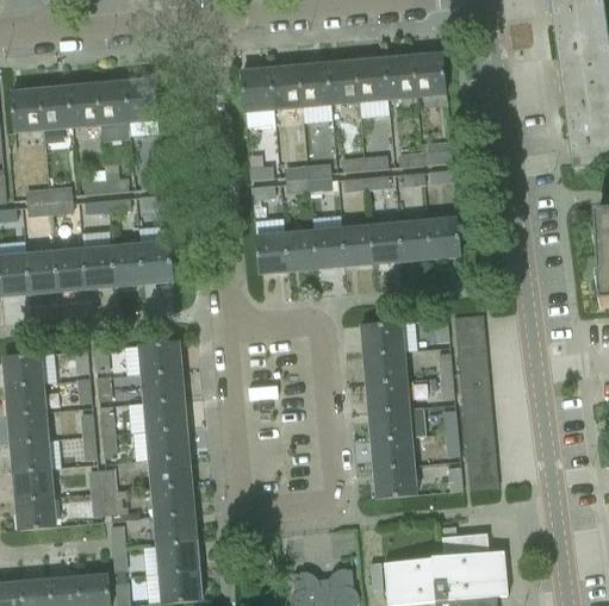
[(573,148),(576,169),(608,163),(608,57),(601,0),(553,0),(555,13),(559,12),(561,25),(557,25),(572,135),(576,135),(578,148),(573,148)]
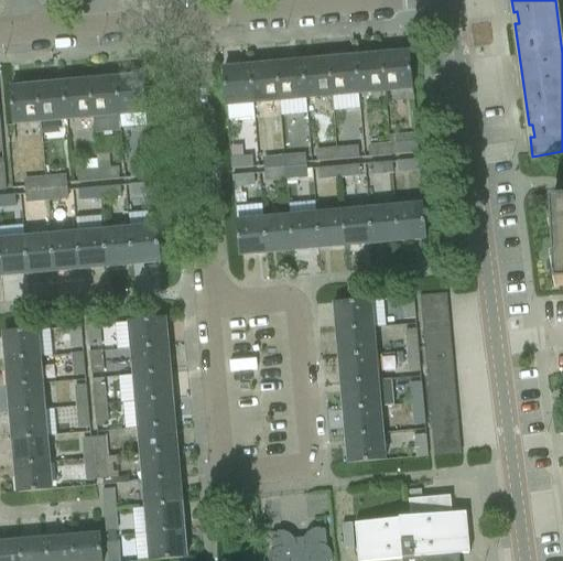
[(409,51),(382,53),(386,89),(412,87),(409,51)]
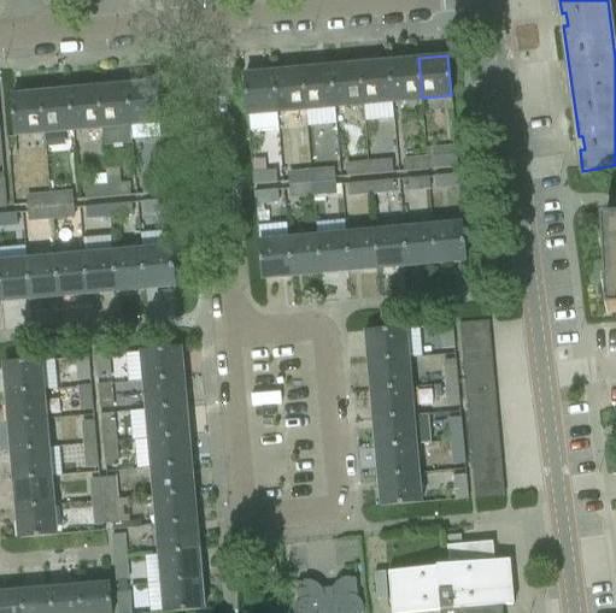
[(418,58),(389,60),(393,100),(422,98),(418,58)]
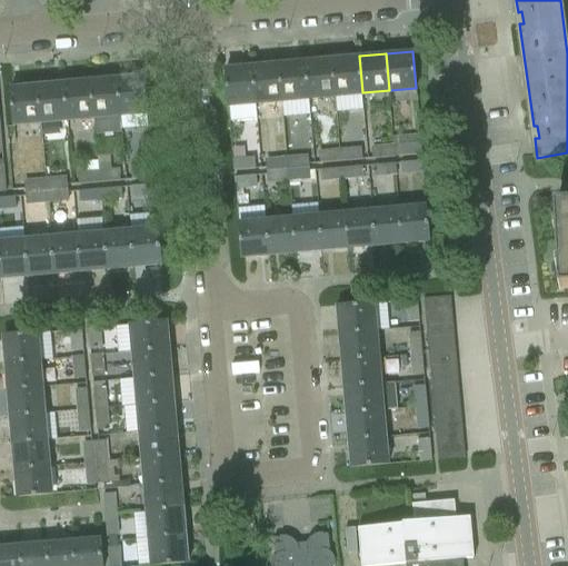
[(359,56),(332,58),(336,95),(337,110),(364,108),(362,92),(359,56)]
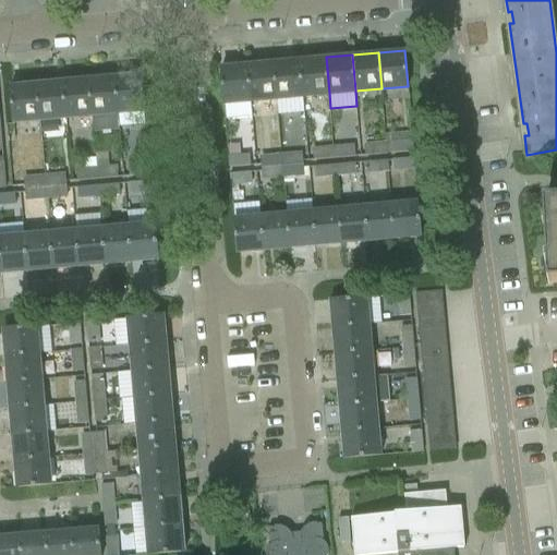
[(326,57),(300,59),(303,95),(329,93),(326,57)]
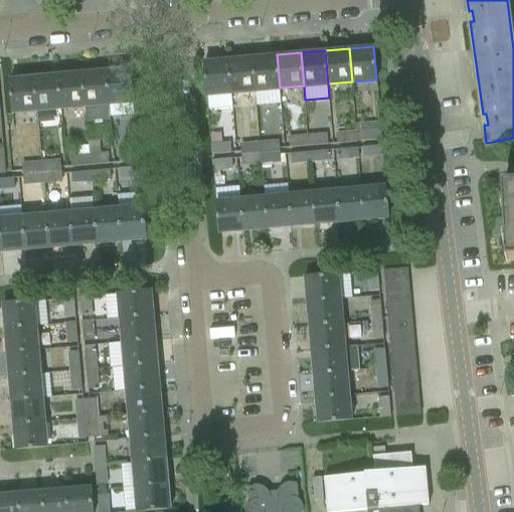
[(277,54),(252,56),(255,91),(280,88),(277,54)]
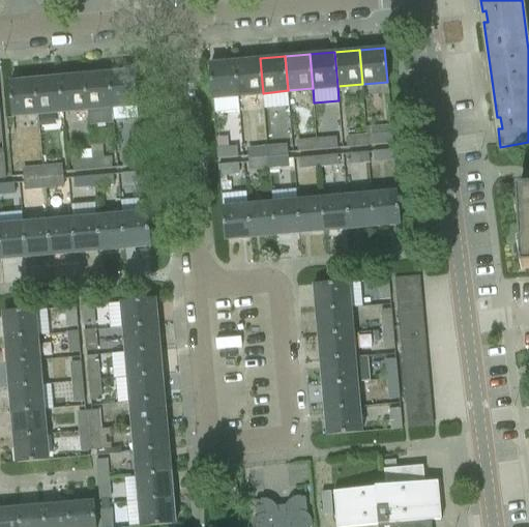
[(260,58),(235,61),(238,95),(263,93),(260,58)]
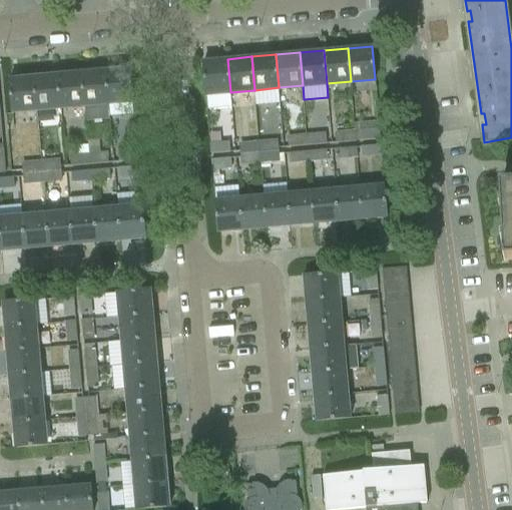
[(227,59),(203,61),(206,92),(206,94),(207,107),(232,105),(230,92),(227,59)]
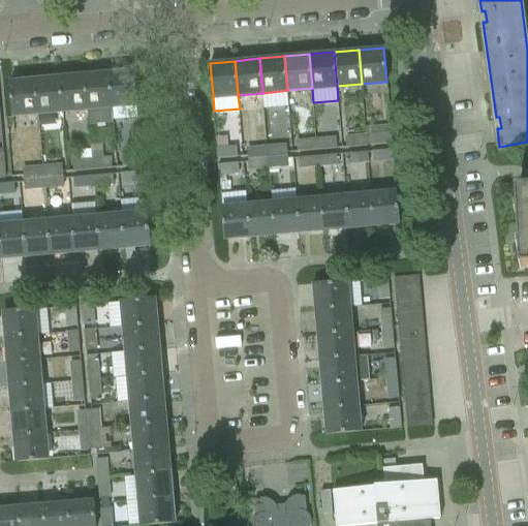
[(135,69),(110,71),(113,105),(114,119),(137,117),(136,103),(138,103),(135,69)]
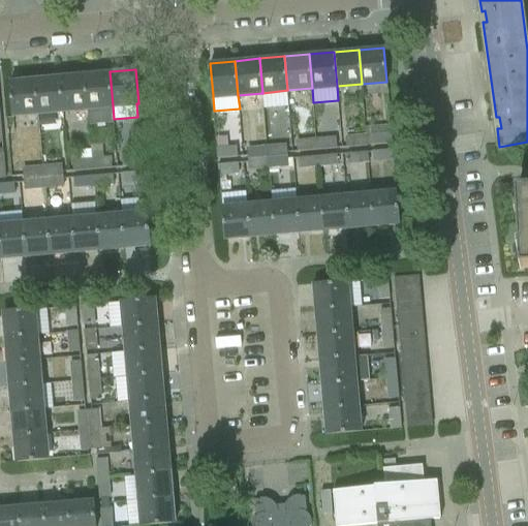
[(110,71),(85,73),(88,107),(89,123),(114,121),(114,119),(113,105),(110,71)]
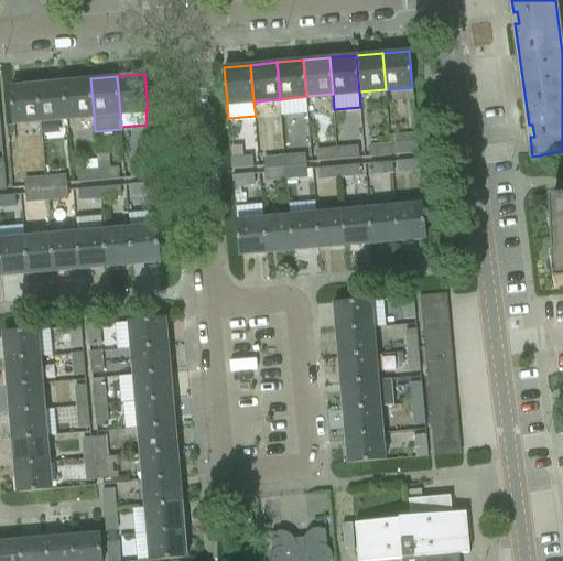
[(90,78),(64,81),(67,118),(94,115),(90,78)]
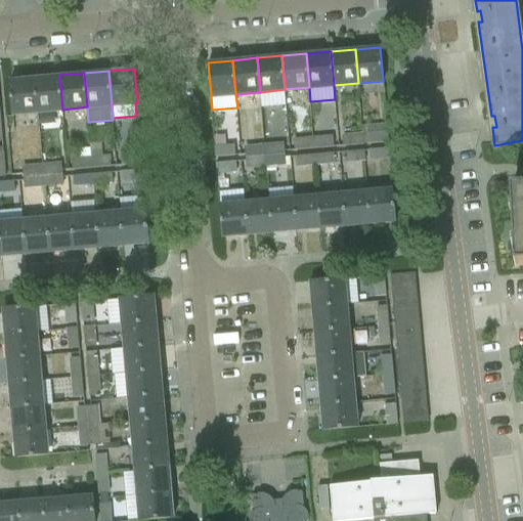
[(59,75),(35,78),(38,112),(62,110),(59,75)]
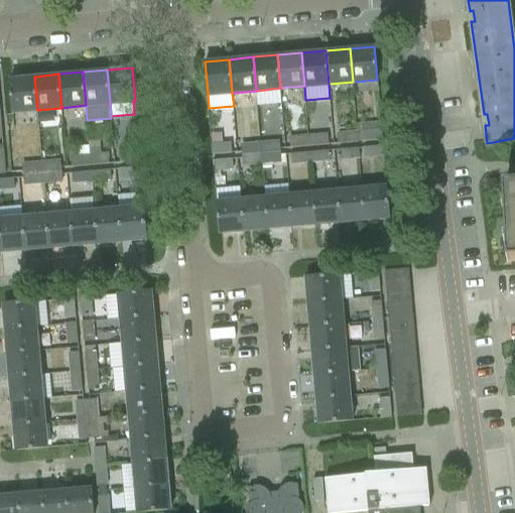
[(37,110),(34,77),(10,79),(13,112),(37,110)]
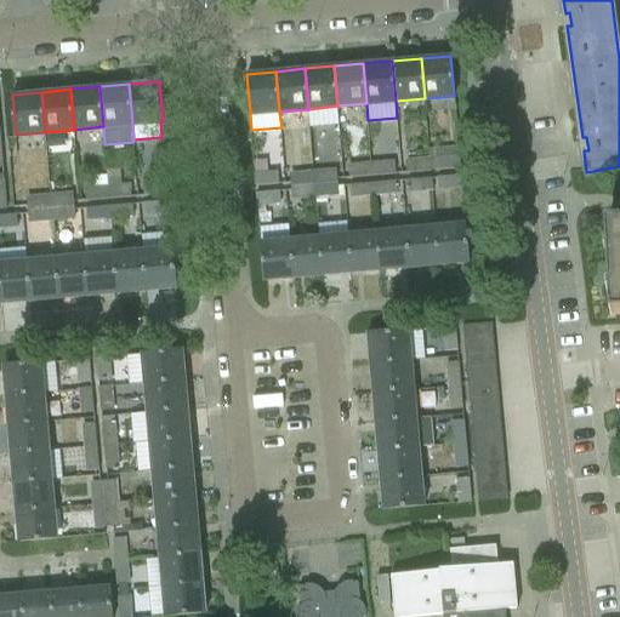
[(437,155),(438,167),(461,166),(460,154),(437,155)]
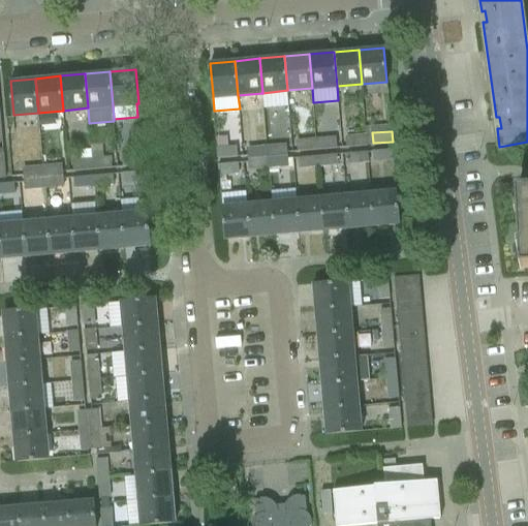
[(346,133),(347,146),(368,144),(367,132),(346,133)]
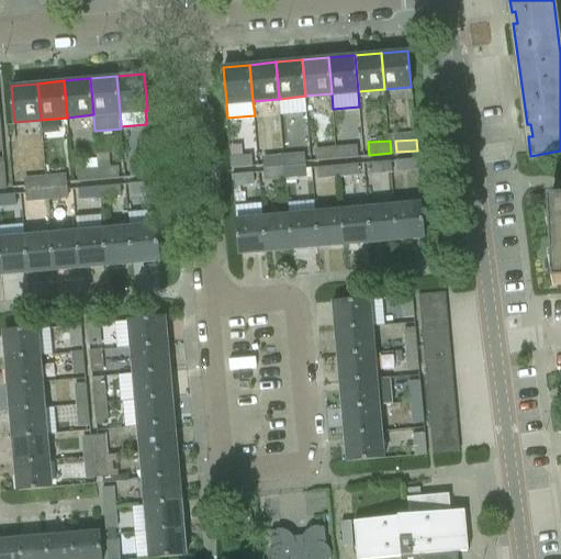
[(357,143),(336,145),(337,157),(358,156),(357,143)]
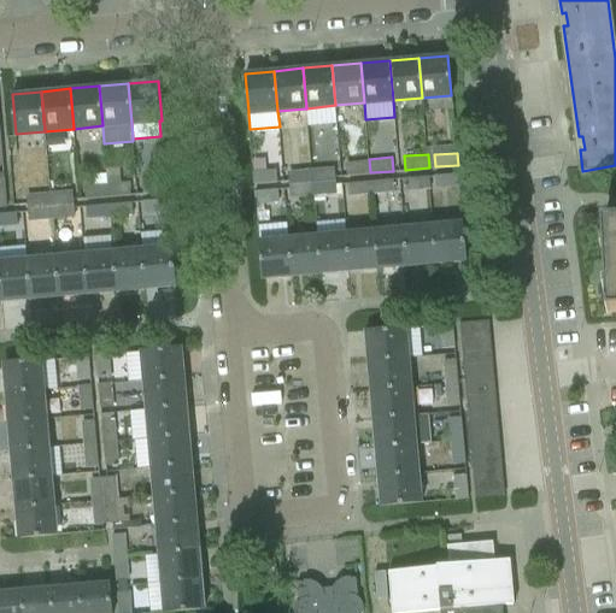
[(271,158),(252,159),(253,171),(254,182),(277,181),(276,169),(273,170),(271,158)]
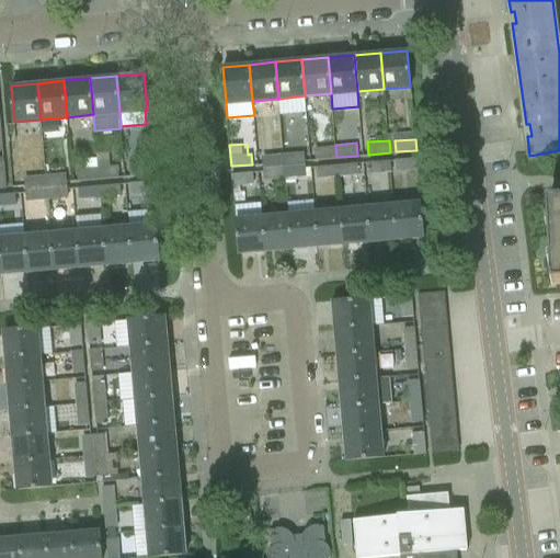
[(336,157),(335,145),(315,147),(316,159),(336,157)]
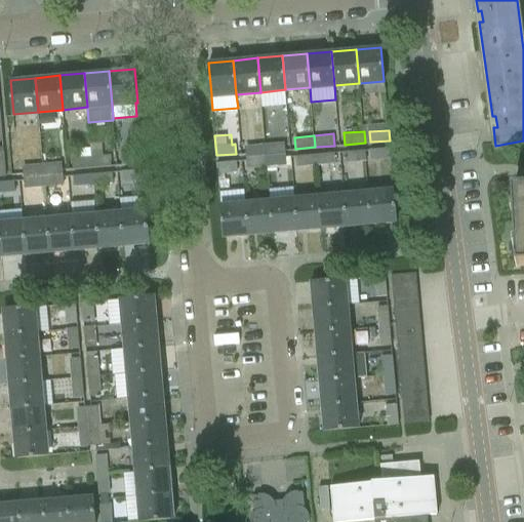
[(285,141),(266,143),(267,154),(286,153),(285,141)]
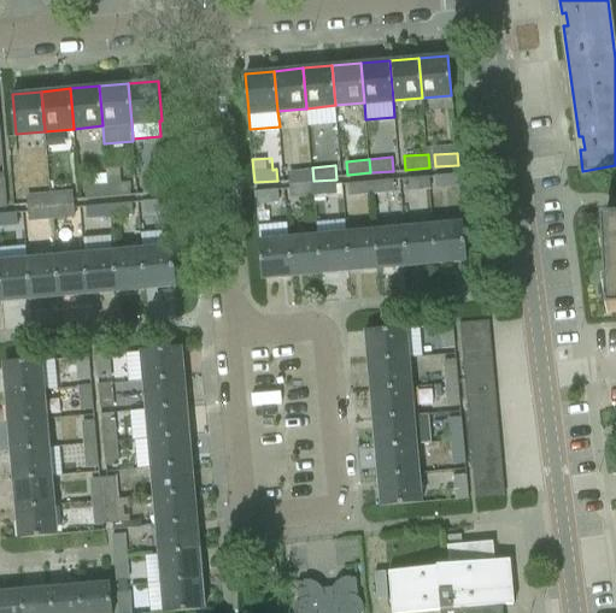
[(288,170),(291,183),(314,181),(312,168),(288,170)]
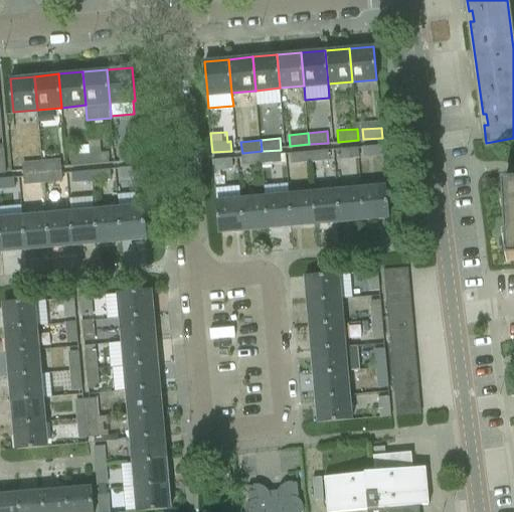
[(382,143),(363,146),(364,155),(383,153),(382,143)]
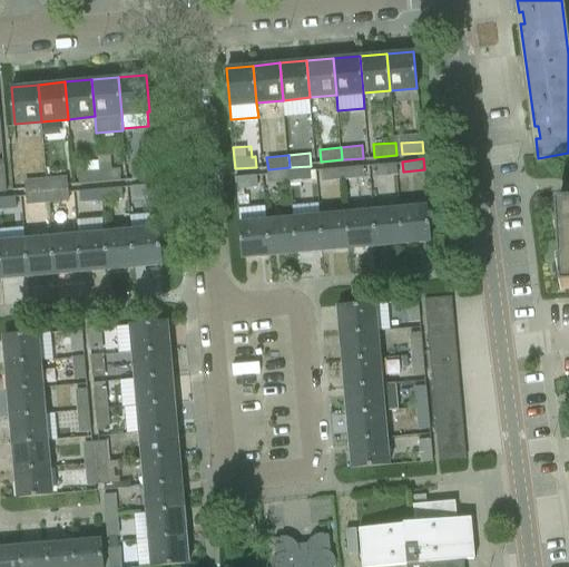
[(398,162),(375,164),(376,175),(398,173),(398,162)]
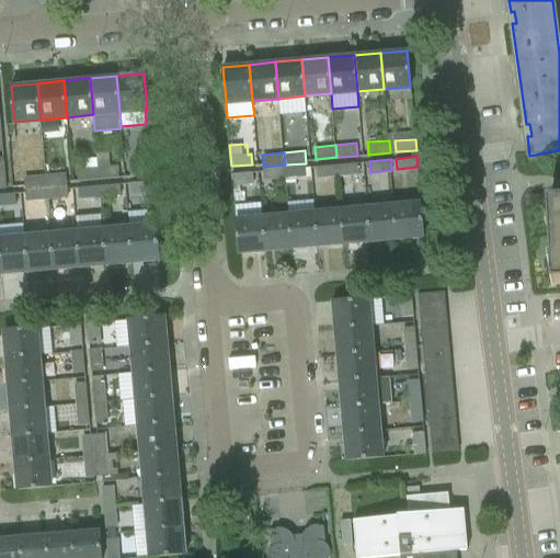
[(358,161),(338,163),(339,175),(360,173),(358,161)]
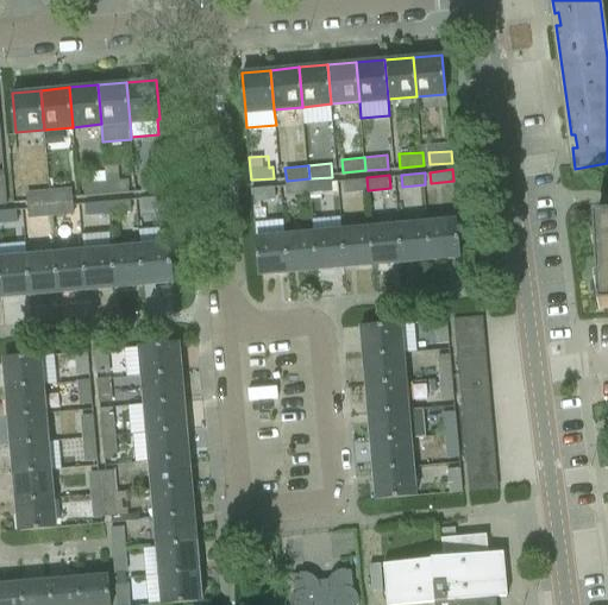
[(142,177),(143,190),(165,188),(164,176),(142,177)]
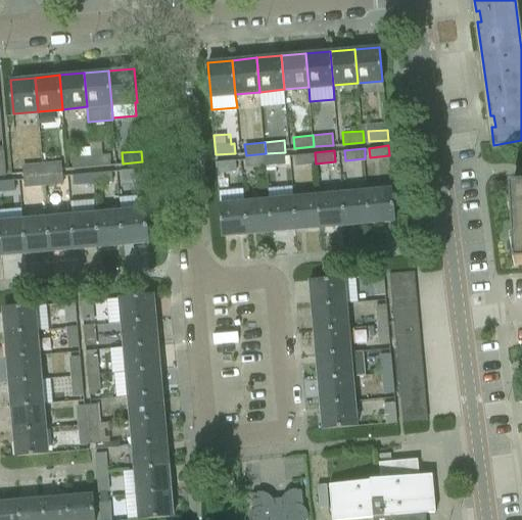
[(285,152),(266,153),(267,164),(286,163),(285,152)]
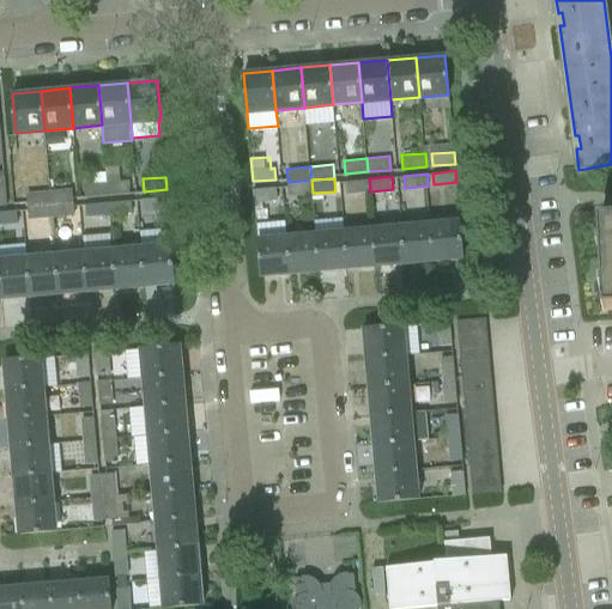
[(370,192),(369,178),(346,181),(347,194),(370,192)]
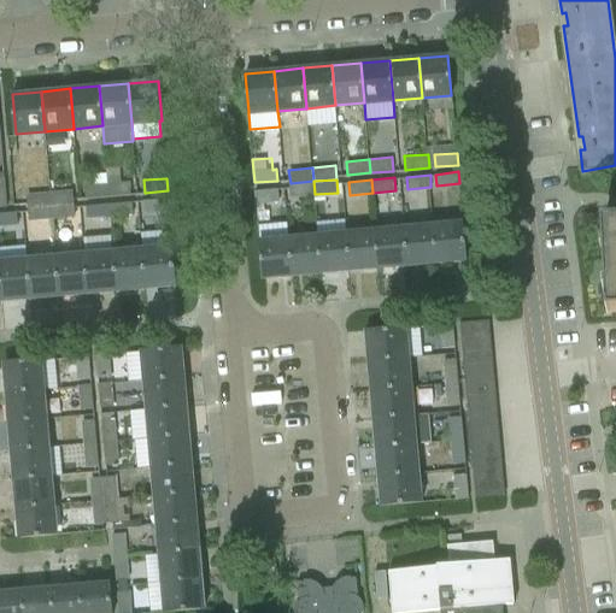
[(130,181),(107,183),(109,196),(132,194),(130,181)]
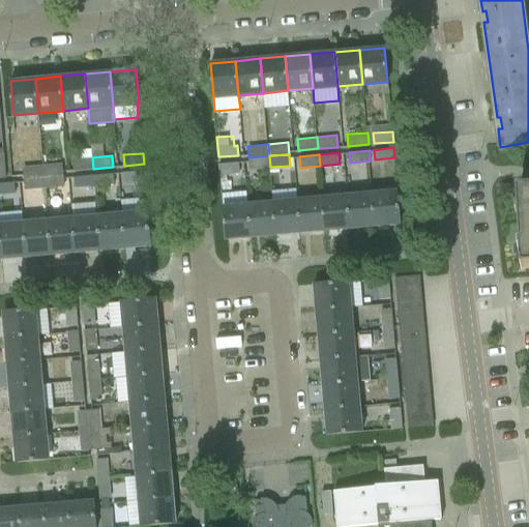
[(269,155),(250,157),(251,169),(270,167),(269,155)]
